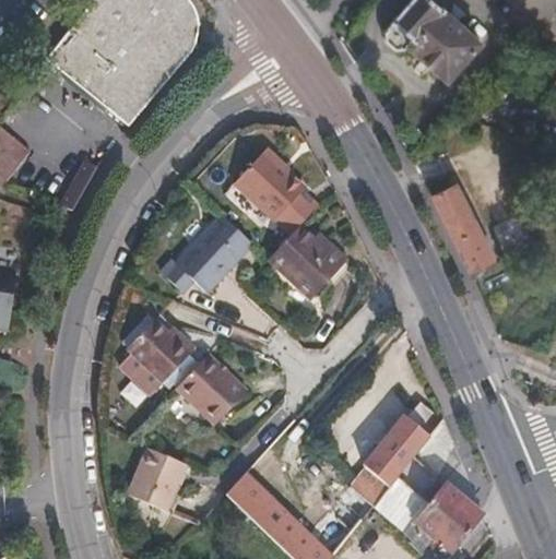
[(196,46),(202,30),(203,15),(198,1),(197,0),(95,0),(49,58),(60,68),(71,56),(111,88),(101,100),(130,126),(196,46)]
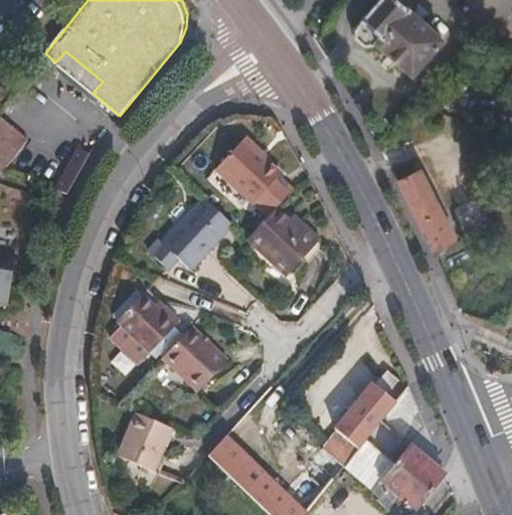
[(377,42),(412,73),(444,37),(399,0),(377,0),(355,27),(356,38),(366,45),(373,46),(377,42)]
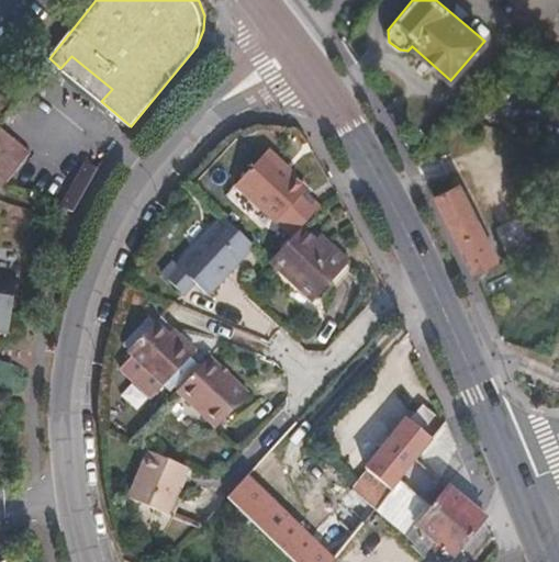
[(112,89),(71,56),(60,68),(101,101),(112,89)]
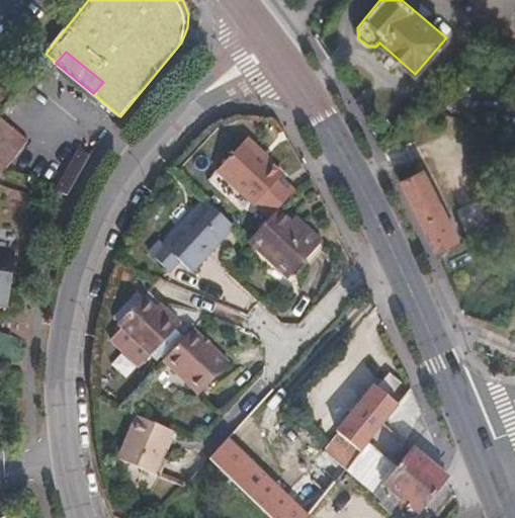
[(46,137),(6,105),(0,112),(0,165),(17,172),(46,137)]
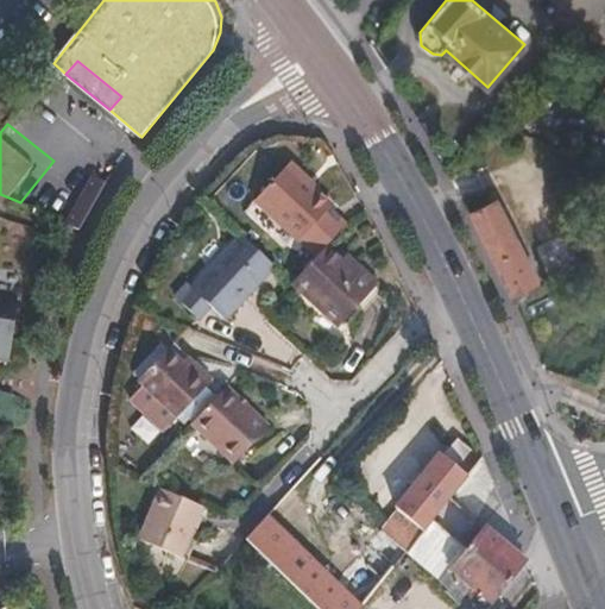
[(270,195),(302,159),(295,155),(264,189),(270,195)]
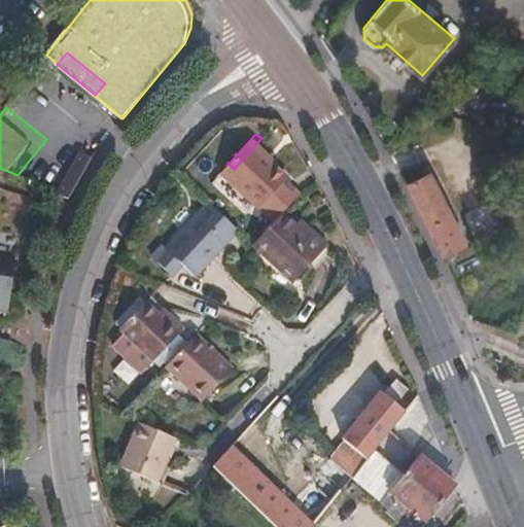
[(72,192),(89,162),(97,147),(84,141),(57,187),(72,192)]
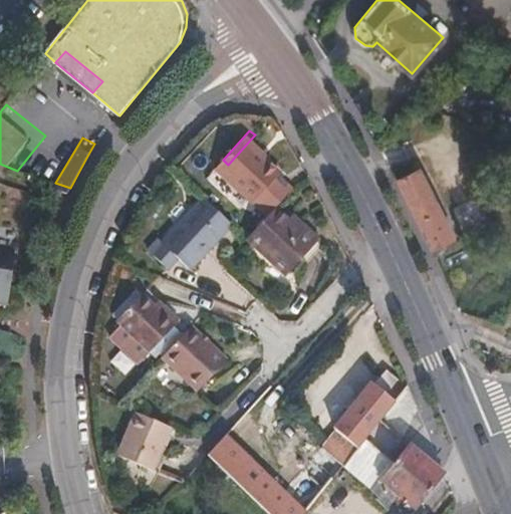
[(295,188),(280,175),(282,173),(260,152),(262,150),(252,142),(224,174),(270,216),(277,207),(295,188)]
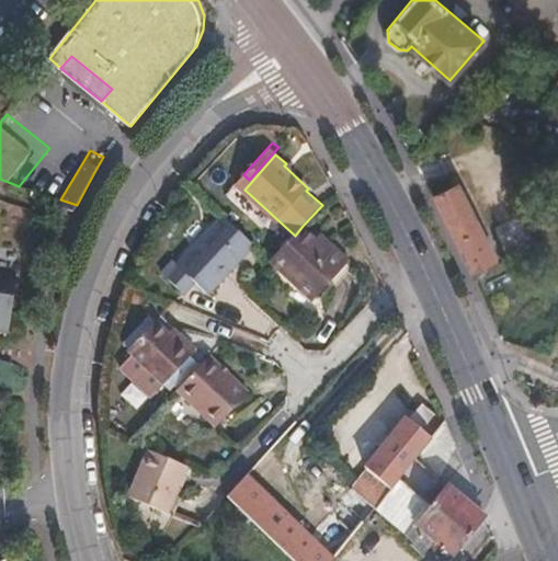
[(484,230),(459,183),(433,196),(465,254),(471,271),(499,258),(487,233),(484,236),(481,231),(484,230)]
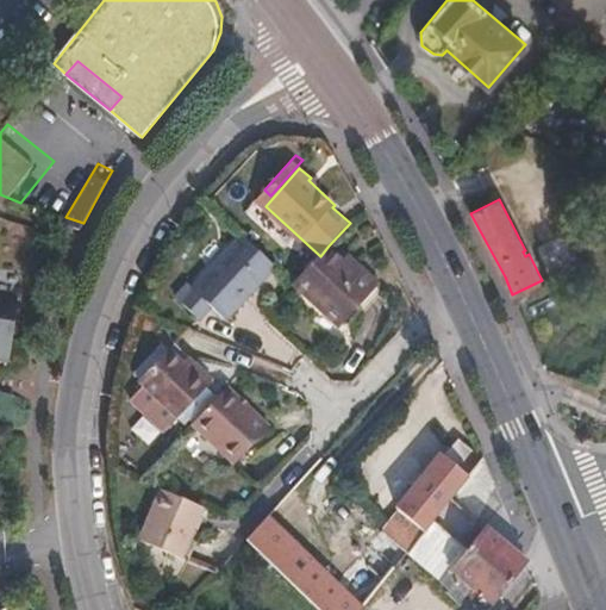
[(227,322),(277,267),(244,236),(194,292),(192,291),(181,304),(201,322),(213,309),(227,322)]
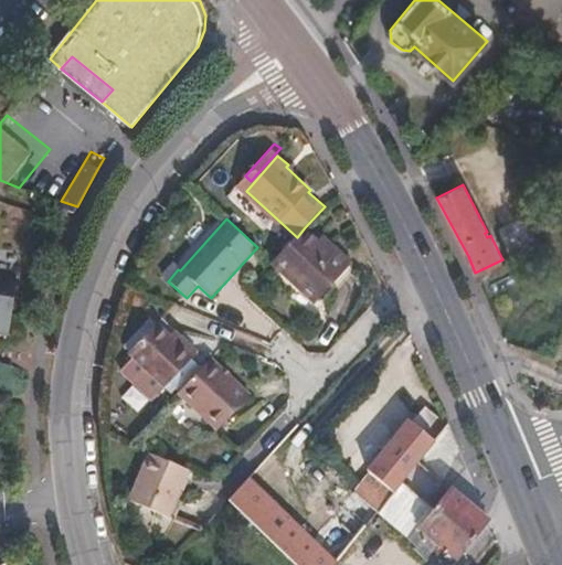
[(349,268),(319,241),(305,227),(297,237),(274,263),(318,302),(349,268)]
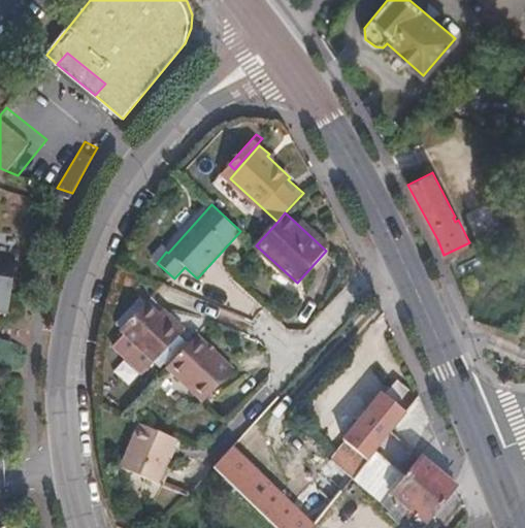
[(332,244),(304,219),(298,225),(326,251),(332,244)]
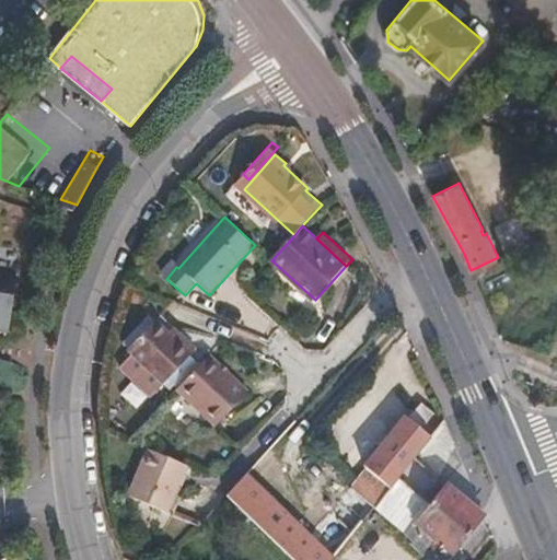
[(176,263),(190,246),(184,240),(170,255),(176,263)]
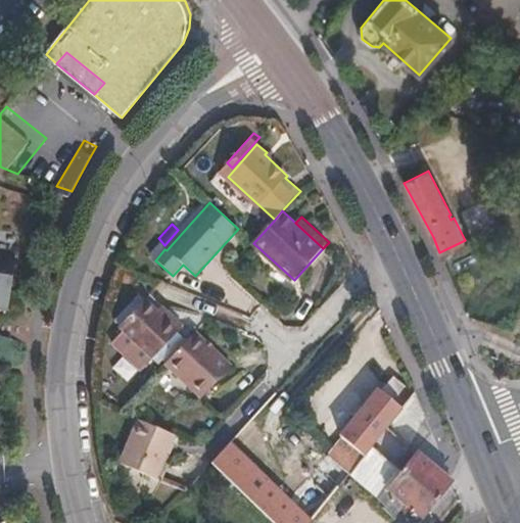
[(0,305),(6,307),(10,272),(13,245),(0,244),(0,305)]
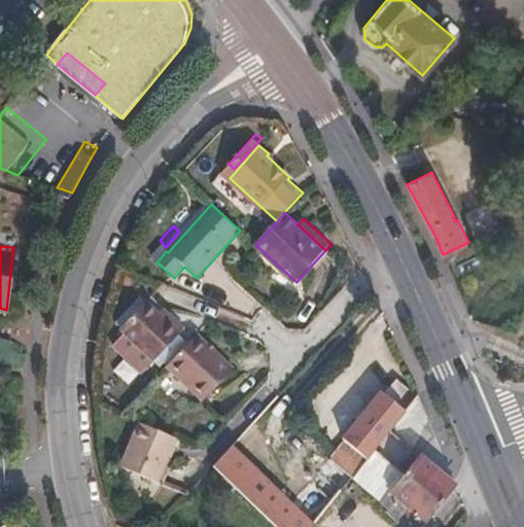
[(175,337),(154,317),(142,306),(115,335),(120,339),(149,365),(175,337)]
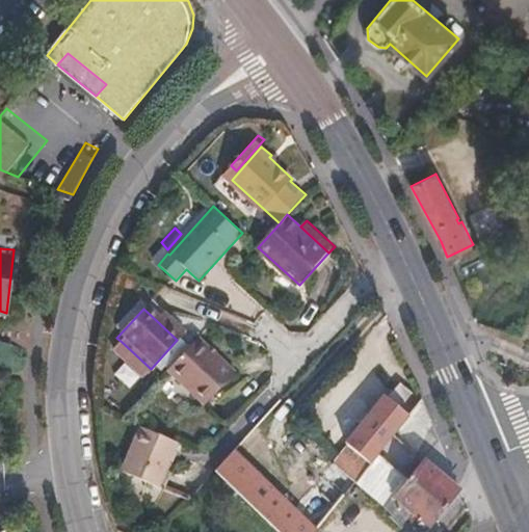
[(183,334),(161,314),(156,320),(177,340),(183,334)]
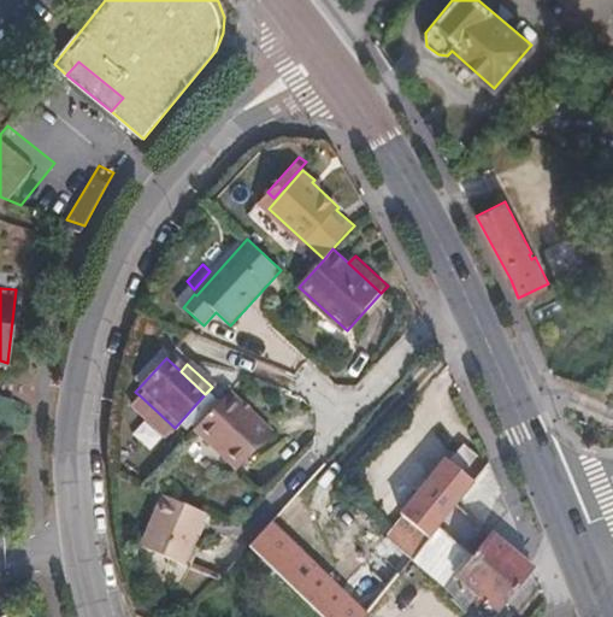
[(210,391),(189,413),(198,422),(219,399),(210,391)]
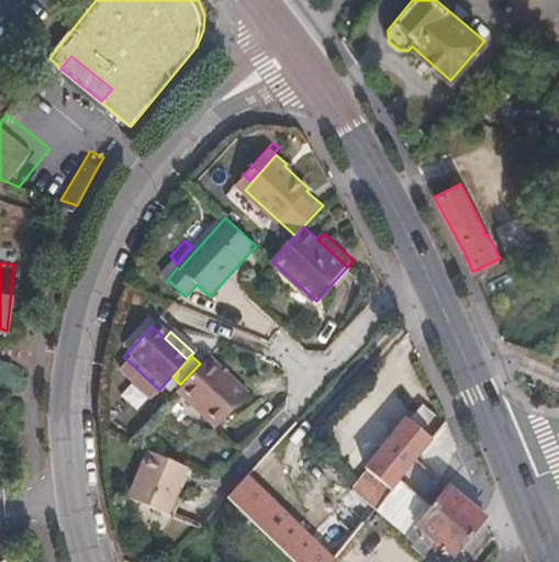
[(211,430),(244,394),(205,359),(174,395),(211,430)]
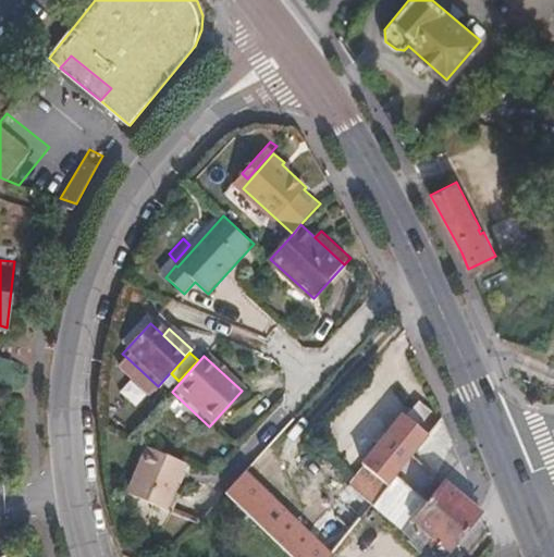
[(146,399),(158,386),(127,358),(115,371),(146,399)]
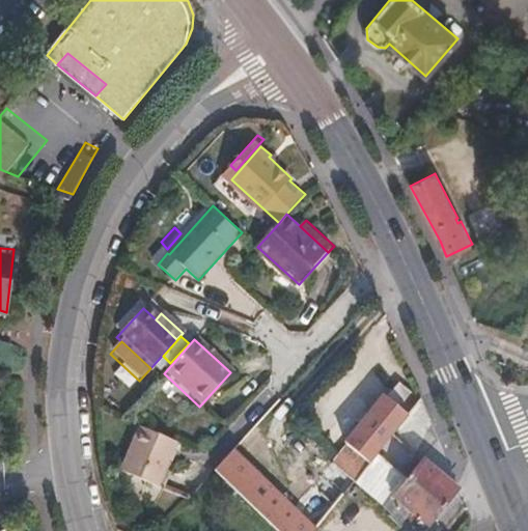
[(371,462),(421,400),(396,381),(348,442),(352,445),(371,462)]
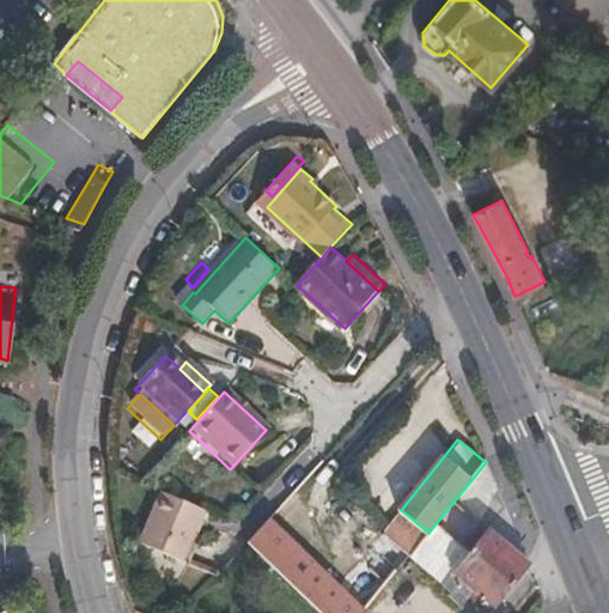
[(186,503),(187,501),(157,490),(135,547),(159,554),(186,503)]
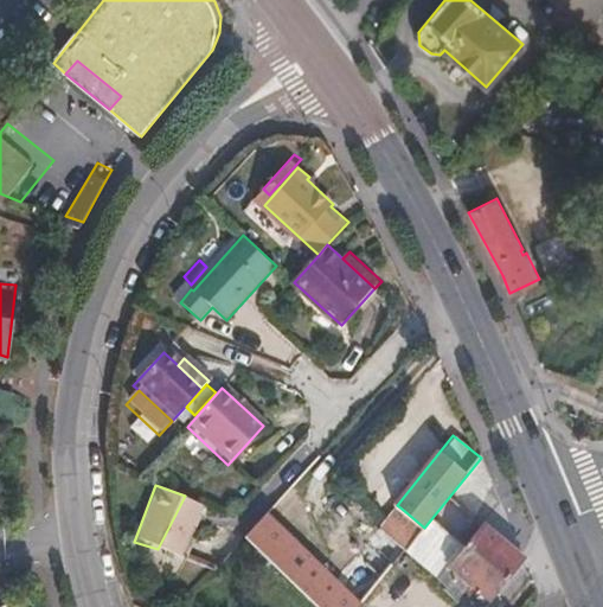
[(183,556),(204,506),(184,498),(162,548),(183,556)]
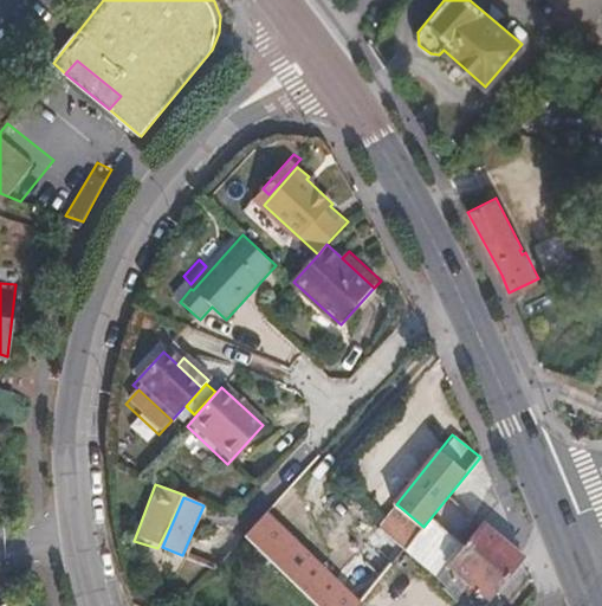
[(424,527),(401,508),(392,521),(414,539),(424,527)]
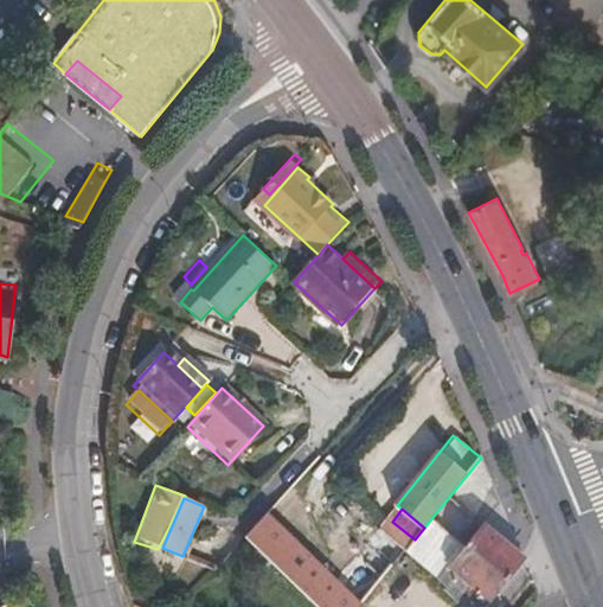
[(351,593),(267,516),(248,537),(322,606),(360,606),(408,549),(385,531),(373,545),(382,554),(351,593)]
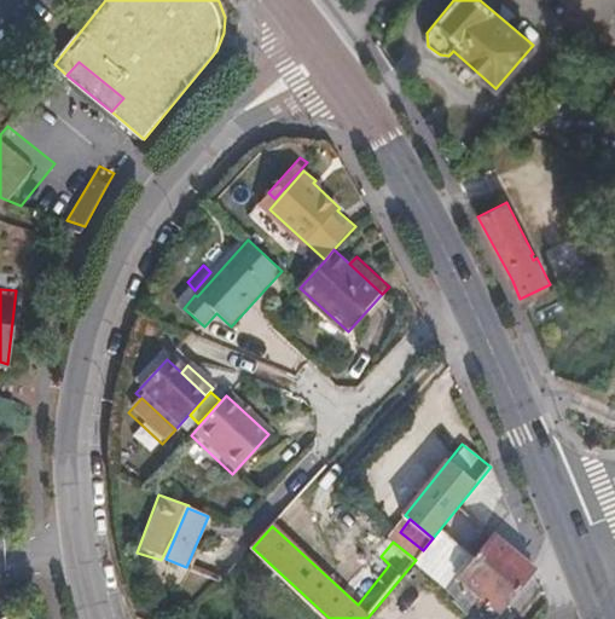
[(423,550),(400,532),(393,542),(416,560),(423,550)]
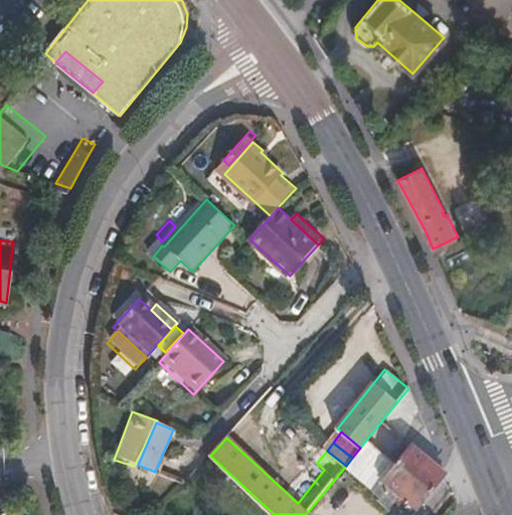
[(416,509),(446,472),(411,445),(374,491),(378,495),(375,498),(389,510),(400,497),(416,509)]
